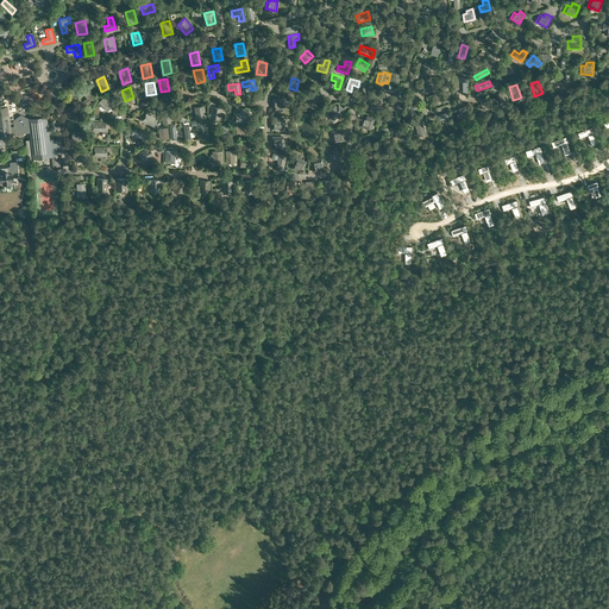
[(87,98),(82,102),(86,106),(95,99),(86,88),(82,92),(87,98)]
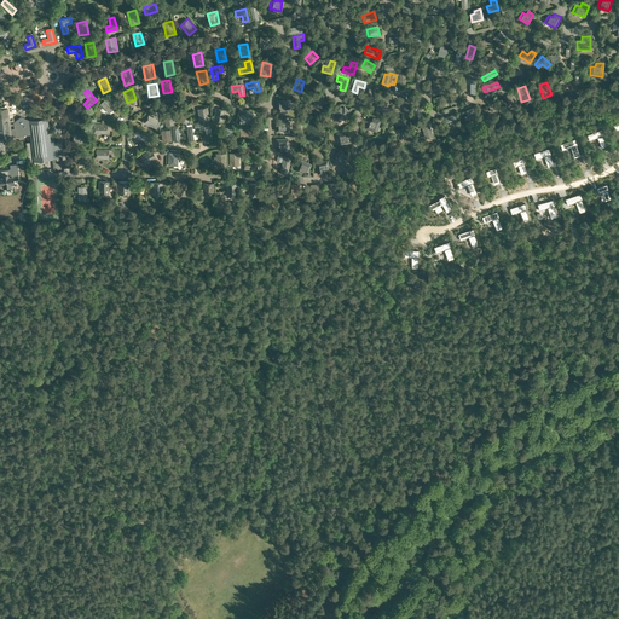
[(319,92),(312,106),(317,109),(324,96),(319,92)]
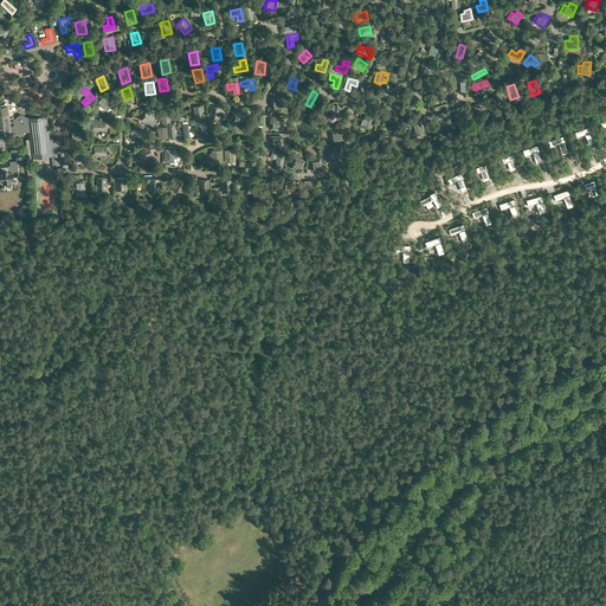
[(503,90),(496,92),(500,105),(508,102),(503,90)]
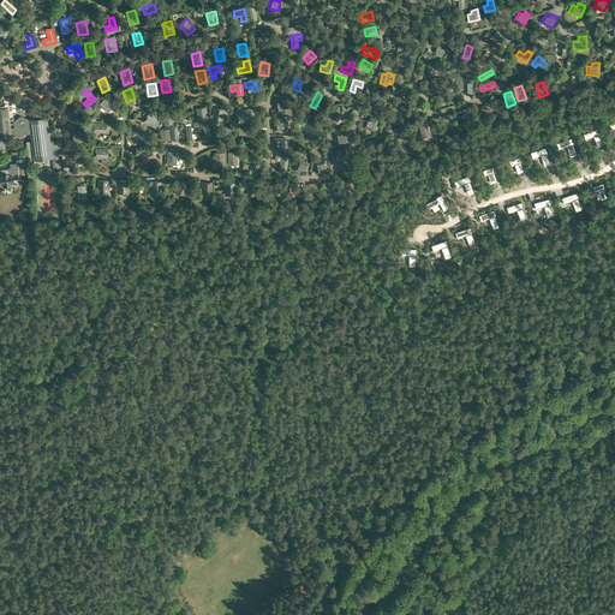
[(106,97),(100,103),(108,113),(114,107),(106,97)]
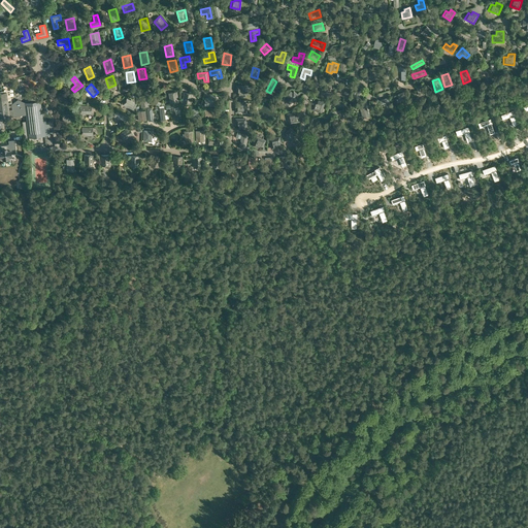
[(423,84),(417,87),(420,96),(426,94),(423,84)]
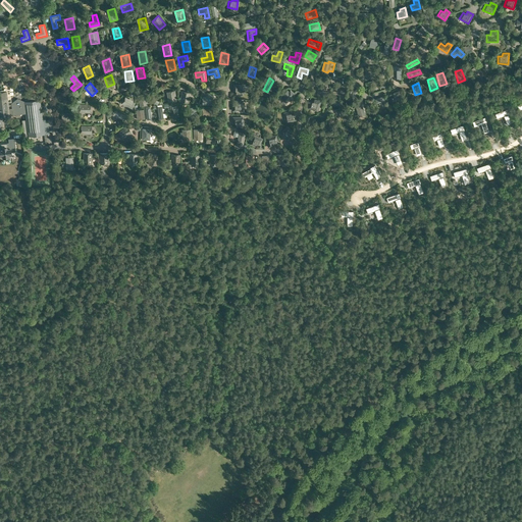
[(243,95),(244,86),(233,85),(233,90),(237,91),(237,94),(243,95)]
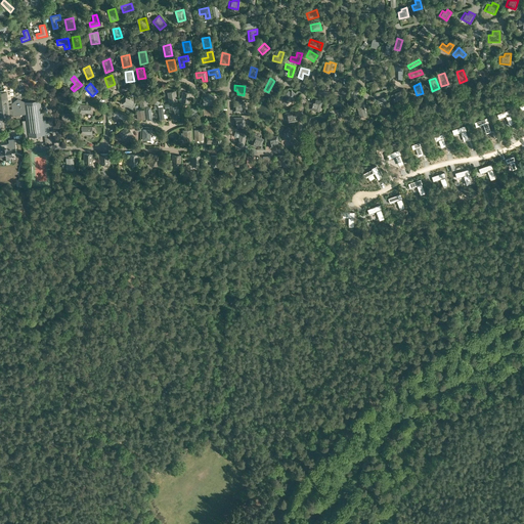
[(176,90),(168,92),(170,102),(178,101),(176,90)]
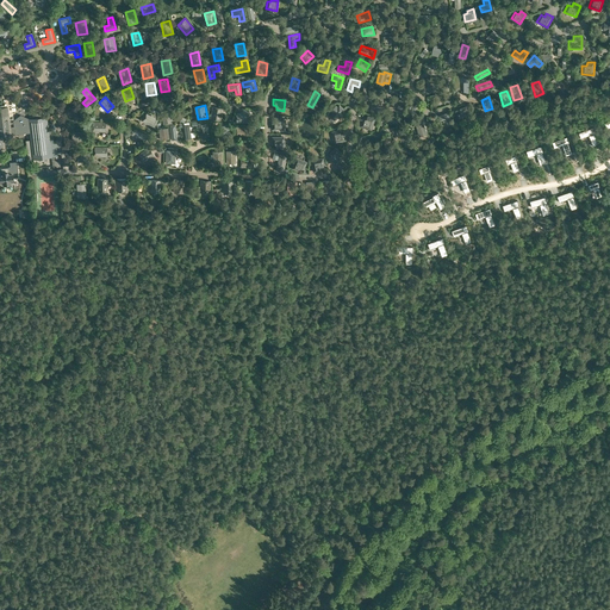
[(335,120),(338,117),(340,118),(344,113),(343,111),(344,109),(340,105),(338,106),(336,105),(331,111),(332,112),(330,116),(335,120)]
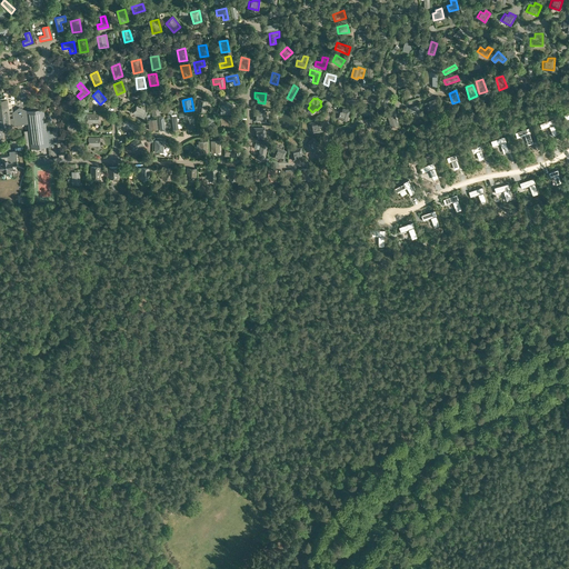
[(436,98),(429,101),(433,112),(440,110),(436,98)]
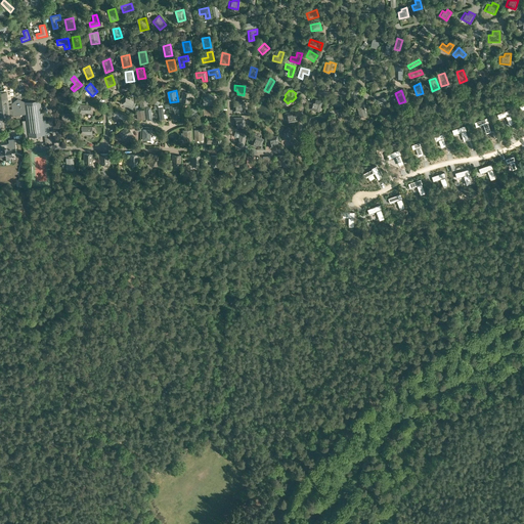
[(0,116),(2,117),(26,114),(29,137),(44,135),(43,121),(46,121),(44,105),(41,105),(40,99),(32,96),(25,101),(17,98),(11,103),(11,108),(9,108),(7,91),(0,92),(0,116)]
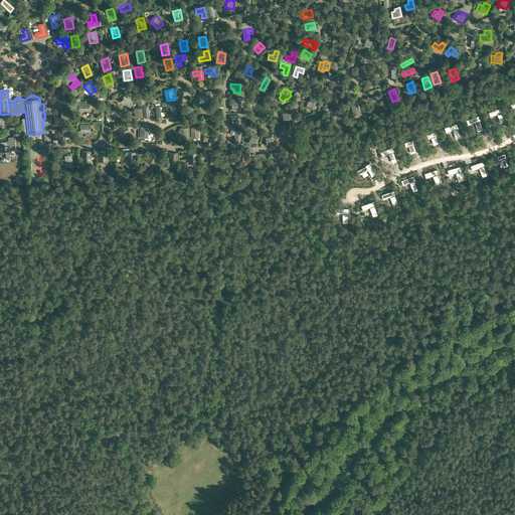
[(60,90),(58,95),(64,97),(62,102),(66,104),(70,95),(60,90)]
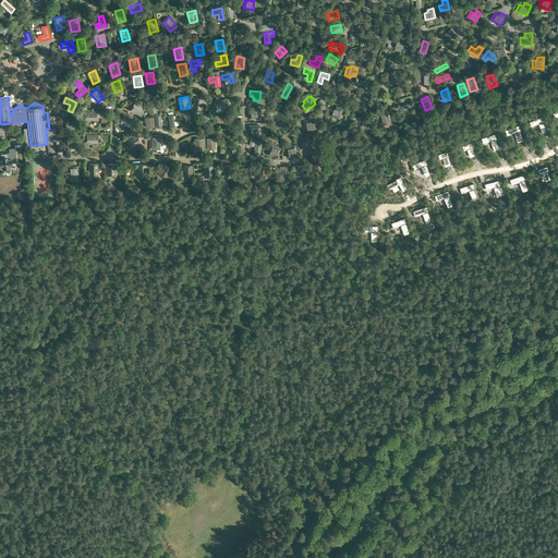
[(195,97),(193,109),(202,110),(204,98),(195,97)]
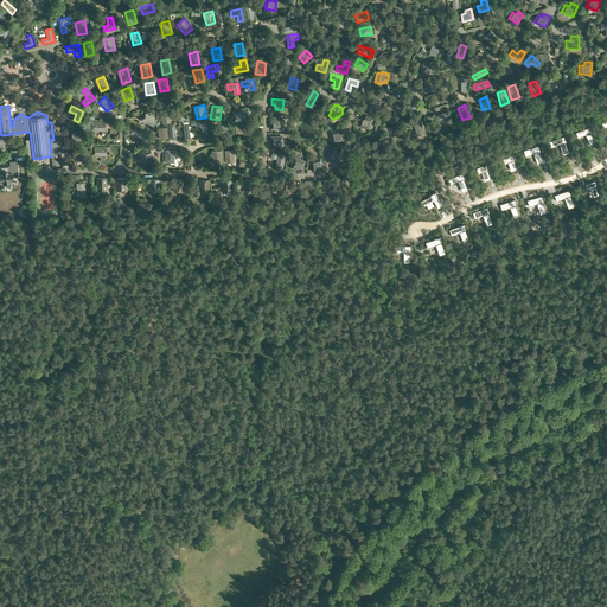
[(168,109),(160,112),(164,123),(172,122),(168,109)]
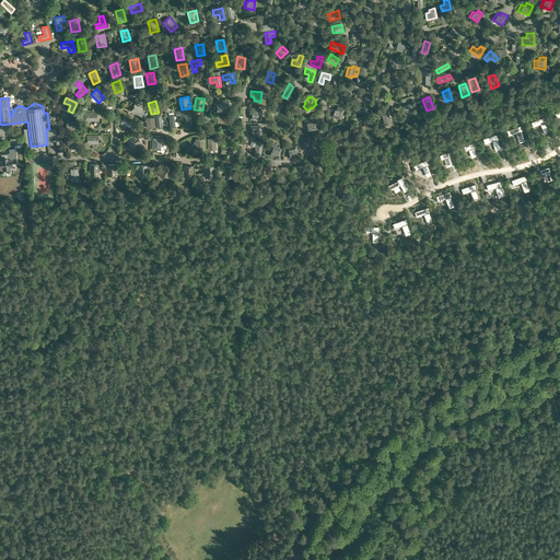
[(135,103),(131,111),(142,116),(146,108),(135,103)]
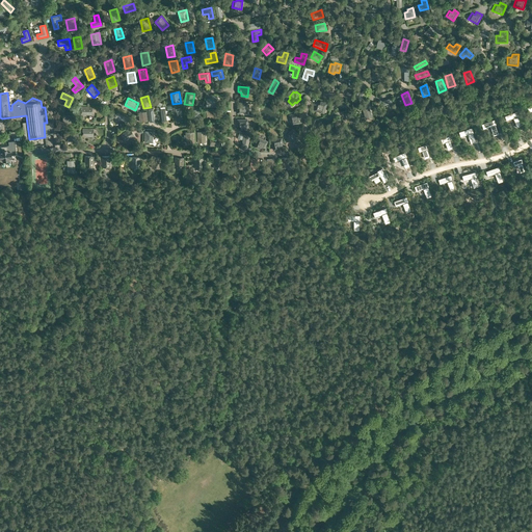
[(391,98),(382,101),(384,105),(389,104),(391,109),(395,108),(391,98)]
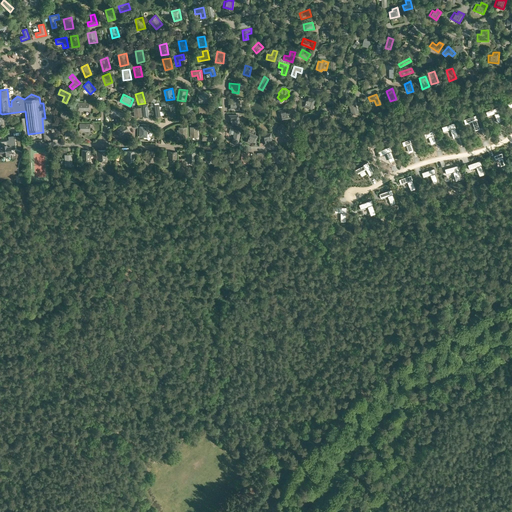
[(209,95),(198,95),(199,103),(209,103),(209,95)]
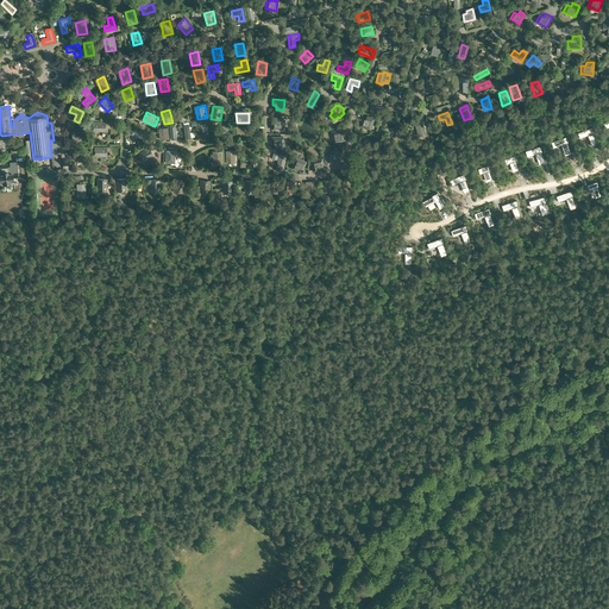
[(283,130),(283,117),(276,117),(276,121),(271,121),(271,129),(283,130)]
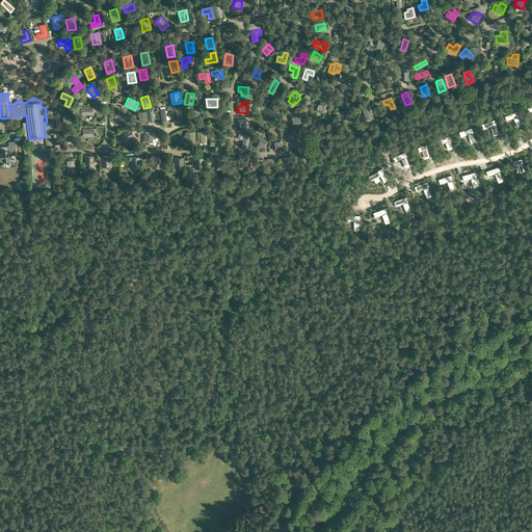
[(324,113),(326,103),(321,102),(320,105),(317,104),(315,110),(324,113)]
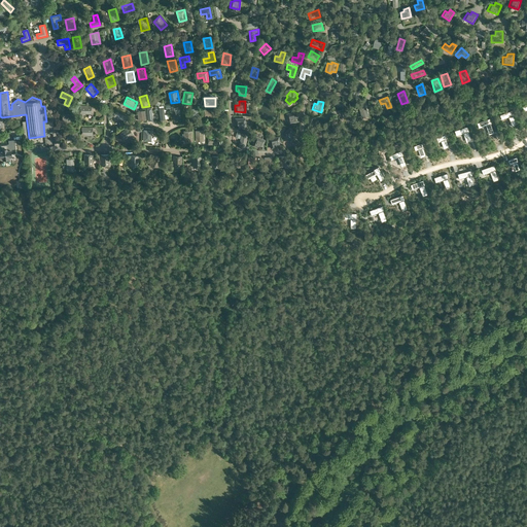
[(365,105),(359,107),(363,117),(370,115),(365,105)]
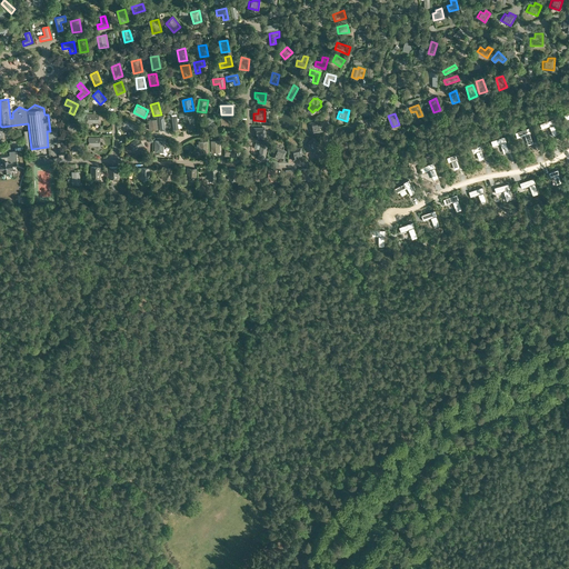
[(127,120),(137,125),(139,120),(129,116),(127,120)]
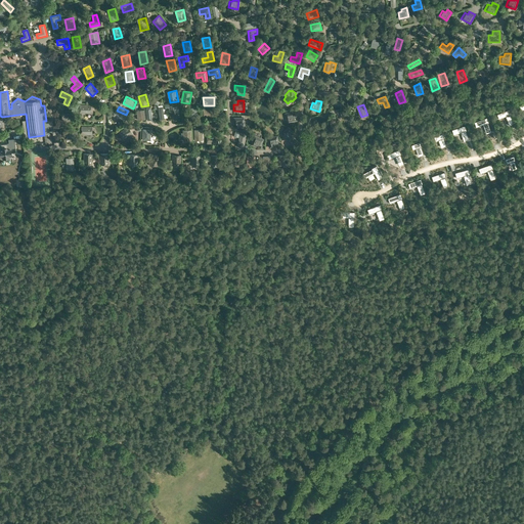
[(198,115),(195,106),(185,110),(187,118),(198,115)]
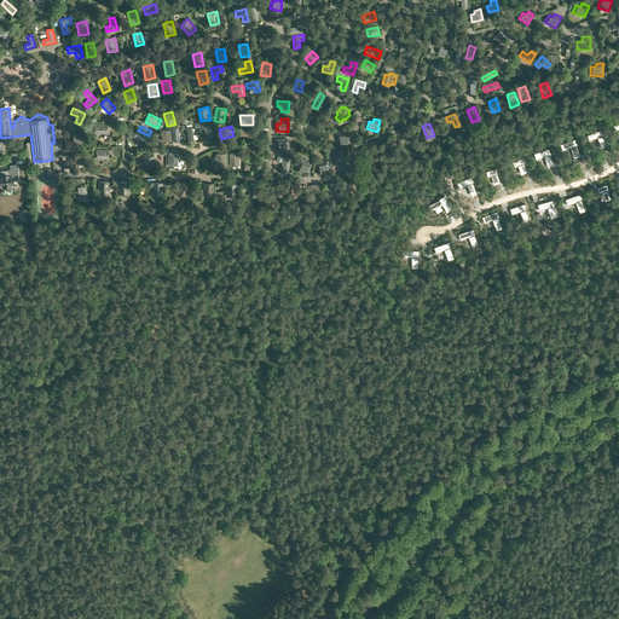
[(253,128),(239,128),(239,138),(254,138),(253,128)]
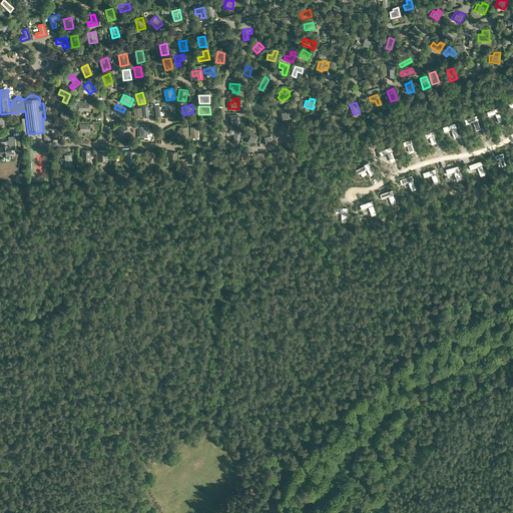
[(342,107),(334,110),(335,114),(340,113),(342,118),(345,116),(342,107)]
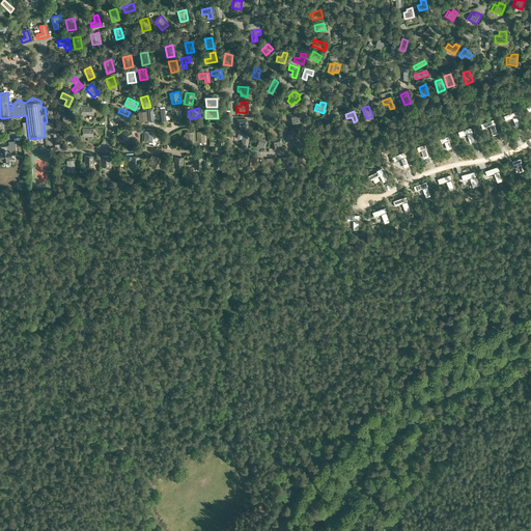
[(516,111),(504,116),(505,121),(512,118),(513,118),(516,127),(518,127),(520,126),(521,126),(518,116),(519,116),(516,111)]
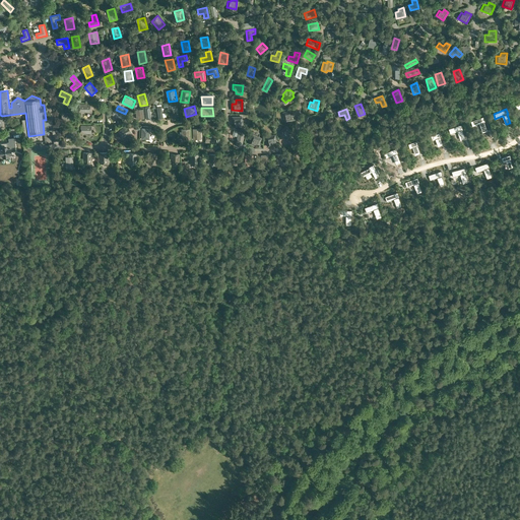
[(113,111),(111,115),(124,120),(126,116),(113,111)]
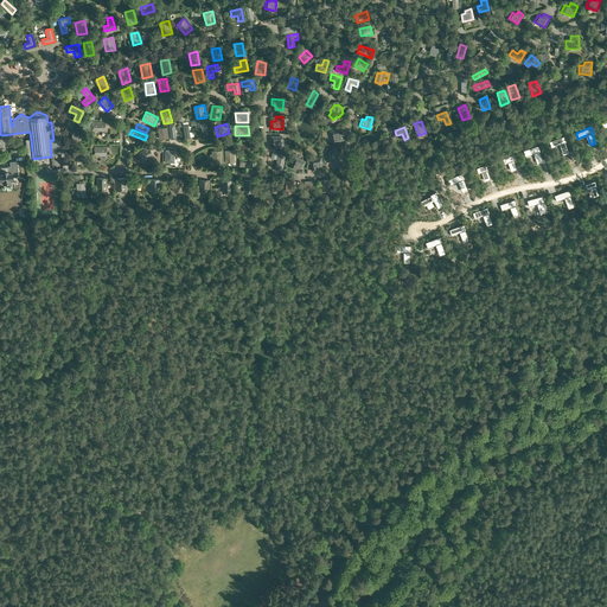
[(338,129),(331,132),(333,142),(344,140),(343,133),(339,133),(338,129)]
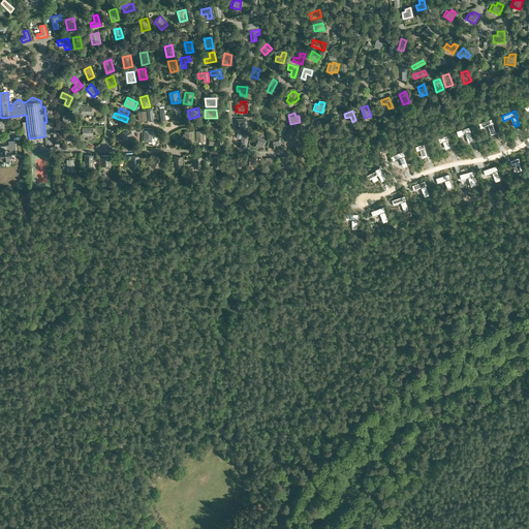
[(339,117),(332,120),(335,130),(342,128),(339,117)]
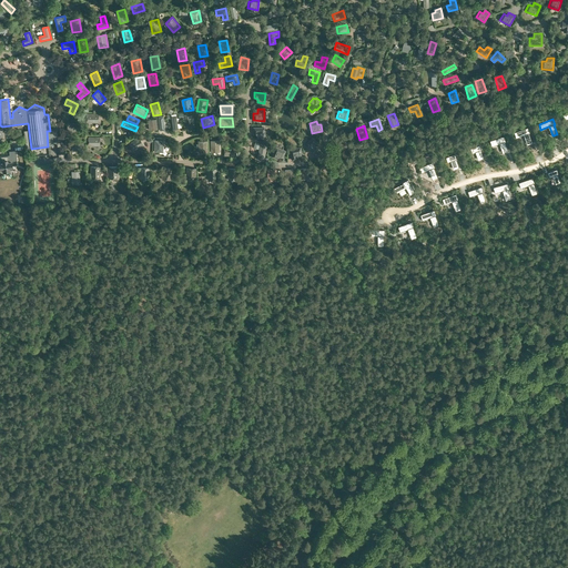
[(264,128),(254,128),(254,134),(257,134),(257,138),(264,138),(264,128)]
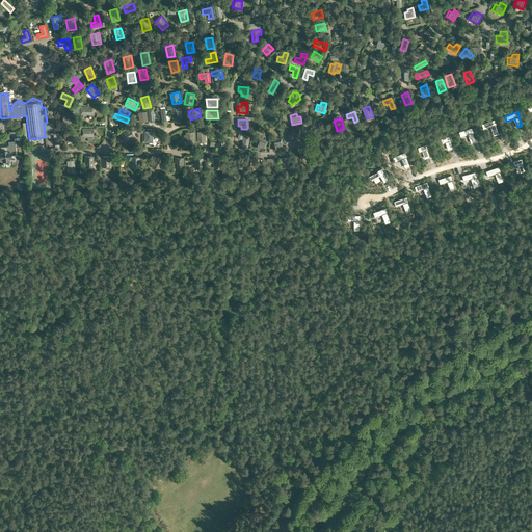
[(495,120),(482,125),(483,130),(490,127),(491,127),(495,135),(496,135),(498,134),(499,134),(496,125),(497,125),(495,120)]
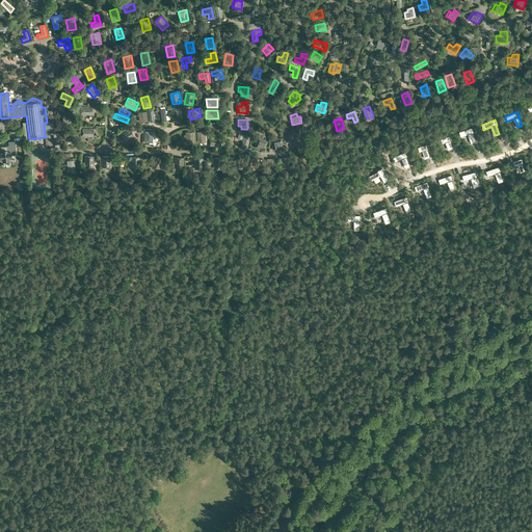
[(221,124),(210,124),(210,132),(221,132),(221,124)]
